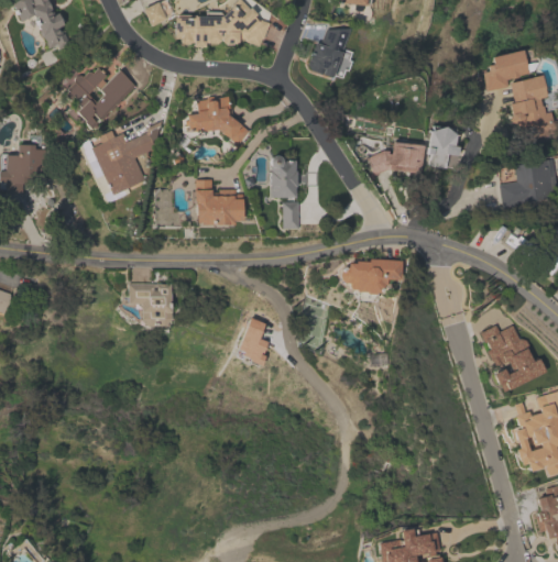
[(73,42),(62,47),(61,44),(52,48),(46,39),(44,37),(42,33),(42,30),(35,15),(23,22),(13,3),(19,0),(52,0),(56,8),(54,9),(57,15),(62,13),(63,15),(65,17),(67,20),(65,22),(67,25),(64,28),(67,34),(68,33),(73,42)]
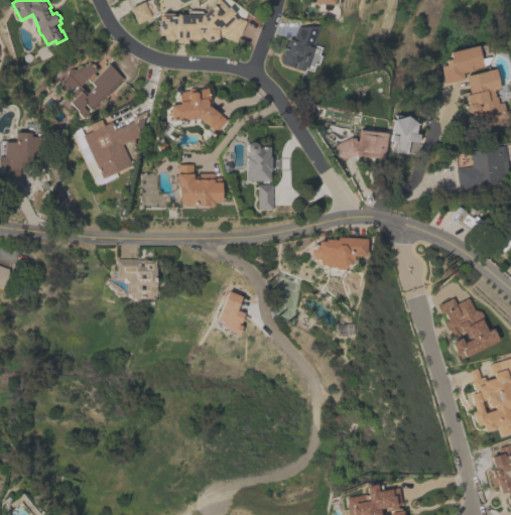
[(206,15),(220,0),(222,0),(230,8),(231,7),(237,13),(235,16),(248,21),(243,36),(242,35),(239,42),(226,37),(227,36),(221,36),(221,37),(218,40),(208,40),(205,37),(203,37),(201,40),(194,40),(193,39),(189,39),(189,43),(178,43),(178,39),(176,39),(174,40),(168,41),(166,38),(166,35),(161,35),(161,16),(164,16),(165,14),(181,14),(181,15),(190,15),(190,11),(204,12),(206,15)]
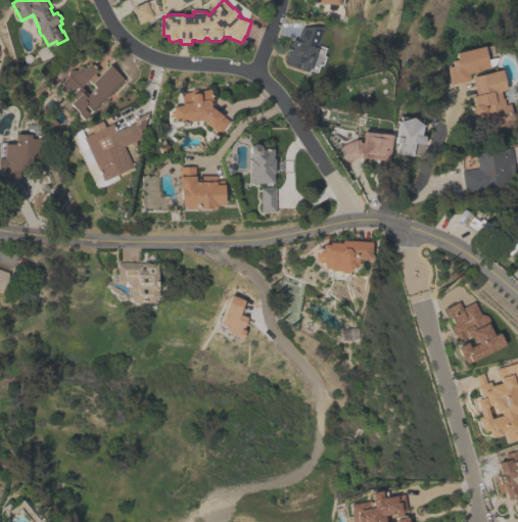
[(142,25),(134,9),(148,2),(155,18),(142,25)]
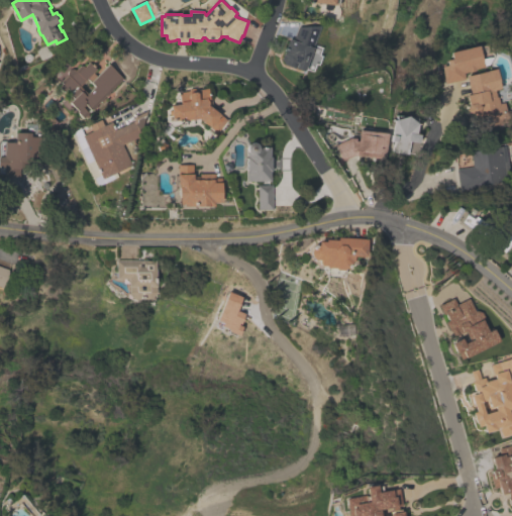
[(322,26),(315,45),(324,47),(321,56),(324,57),(320,65),(318,64),(316,72),(308,69),(306,72),(288,65),(284,59),(291,39),(292,39),(292,38),(296,39),(300,27),(322,26)]
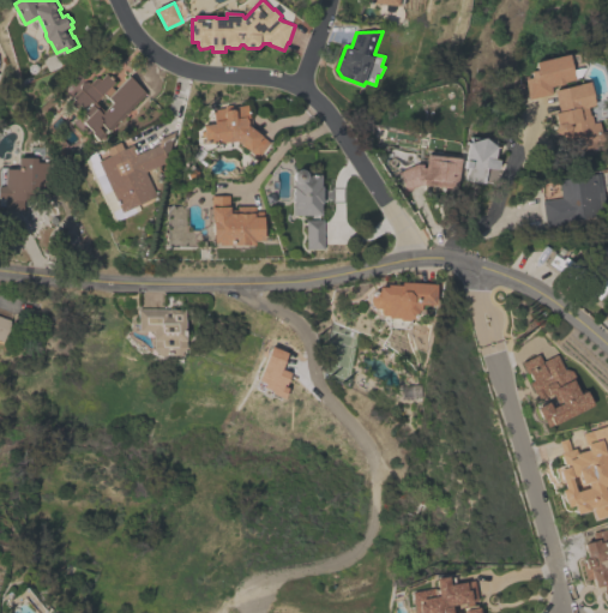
[(557,94),(531,100),(527,79),(534,78),(531,72),(539,71),(536,62),(570,55),(578,85),(590,82),(596,106),(591,107),(595,124),(601,122),(605,140),(596,143),(599,149),(572,155),(567,134),(564,136),(557,132),(560,126),(557,113),(560,112),(557,94)]
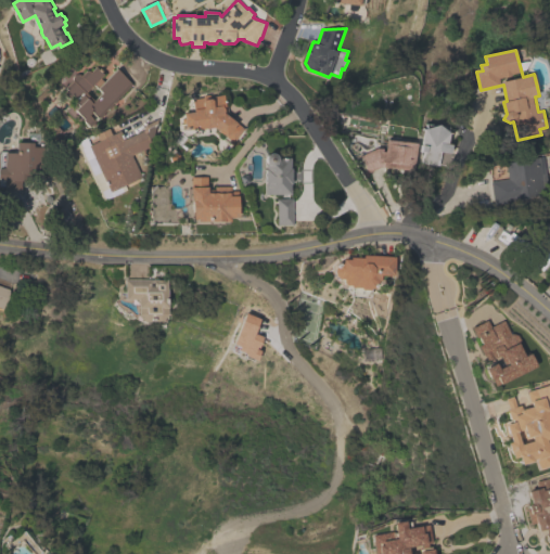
[(78,111),(81,106),(66,93),(71,90),(68,88),(76,80),(75,79),(76,78),(76,77),(77,76),(78,75),(79,75),(81,75),(82,76),(84,76),(89,71),(90,72),(91,71),(93,73),(99,67),(106,75),(103,78),(106,82),(119,69),(136,85),(122,99),(123,100),(118,103),(117,103),(115,105),(116,106),(113,110),(111,110),(106,114),(109,115),(104,119),(103,117),(93,128),(86,120),(87,120),(78,111)]
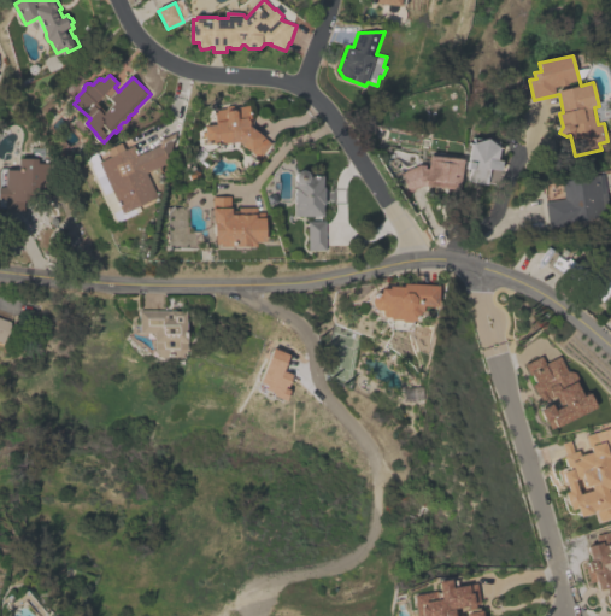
[(205,127),(217,124),(216,111),(227,109),(228,106),(234,106),(236,109),(250,106),(251,111),(252,111),(253,119),(251,119),(252,127),(275,144),(263,159),(241,142),(221,145),(219,144),(209,145),(207,139),(205,139),(205,133),(206,133),(205,127)]
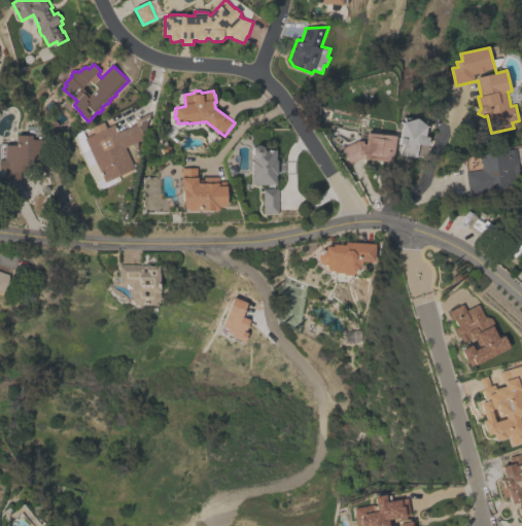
[(87,138),(97,134),(94,128),(106,123),(108,128),(116,125),(120,133),(138,126),(145,140),(128,147),(138,169),(108,183),(87,138)]
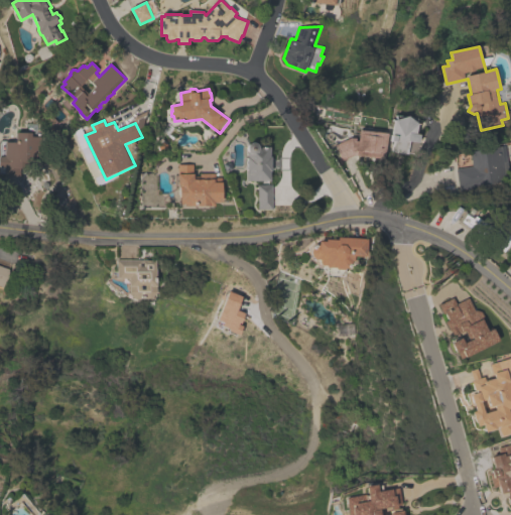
[(362,130),(390,133),(387,158),(356,155),(345,160),(338,145),(353,138),(361,139),(362,130)]
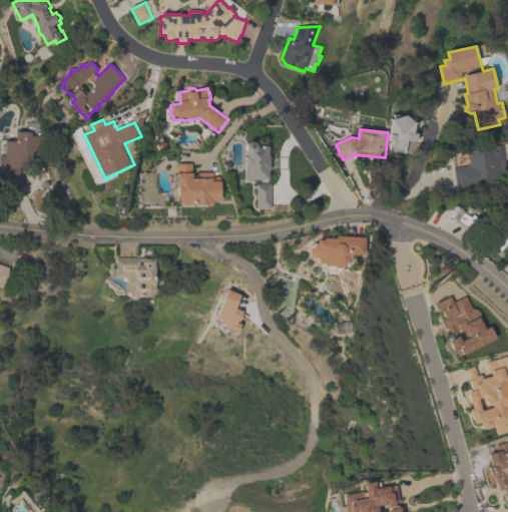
[(18,141),(18,131),(33,132),(33,136),(41,136),(40,151),(43,151),(42,163),(26,163),(26,169),(22,169),(22,174),(6,174),(6,166),(0,165),(1,156),(7,155),(7,141),(18,141)]
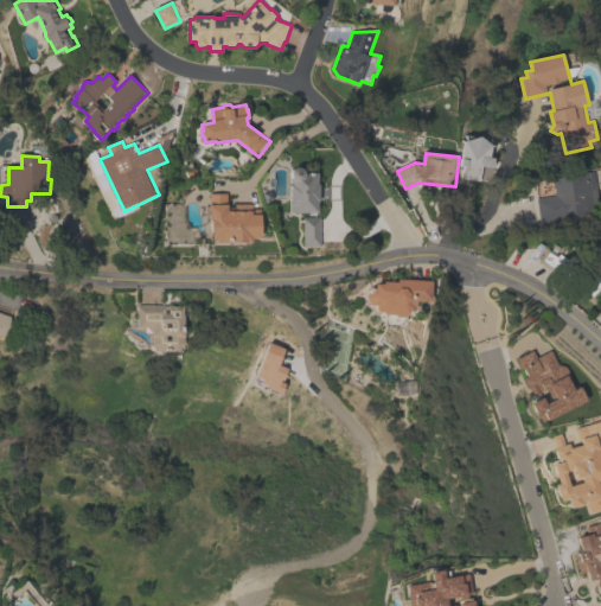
[(319,173),(319,185),(321,185),(321,202),(320,202),(319,212),(294,212),(294,202),(293,202),(292,185),(293,185),(293,178),(293,177),(292,174),(293,173),(293,171),(294,170),(296,168),(298,167),(300,167),(301,168),(302,168),(304,170),(305,172),(306,173),(319,173)]
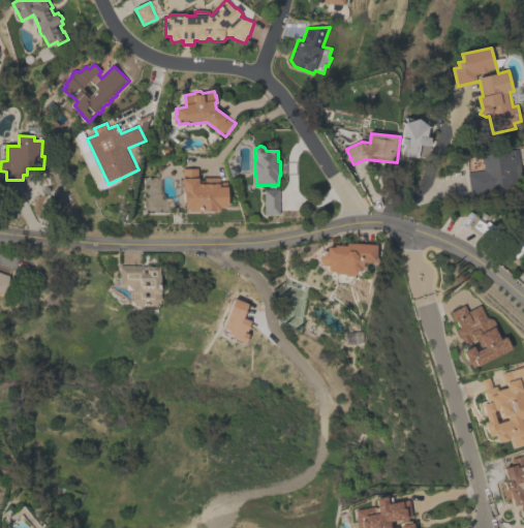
[(474,194),(470,173),(487,169),(484,154),(520,148),(523,163),(523,186),(474,194)]
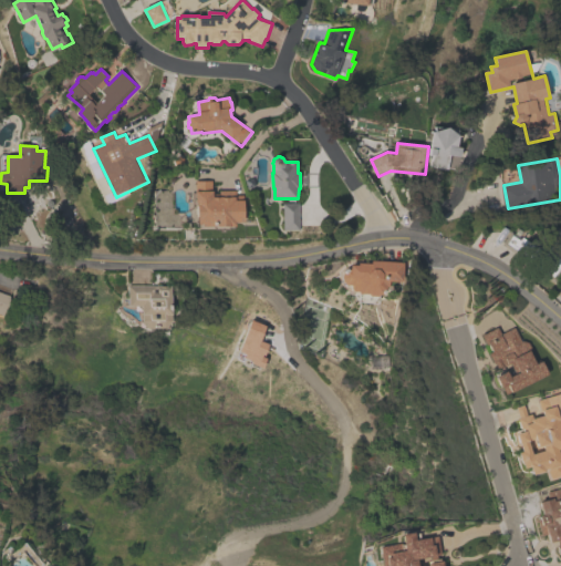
[(204,227),(204,225),(198,225),(198,218),(198,203),(197,203),(197,192),(198,192),(198,182),(214,182),(214,195),(222,195),(222,192),(238,192),(238,196),(246,196),(246,222),(237,222),(237,227),(204,227)]
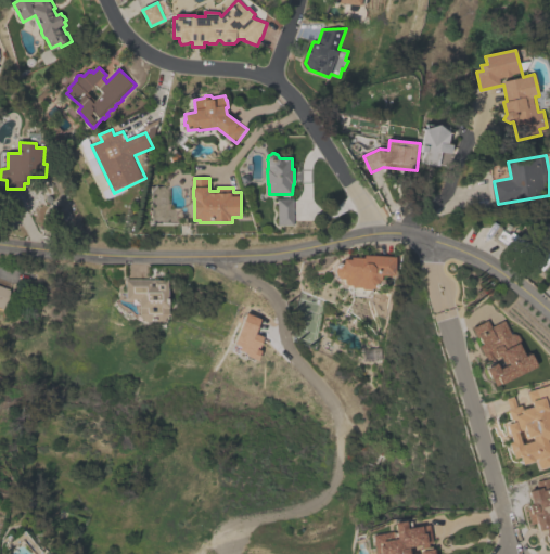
[(527,246),(510,229),(500,237),(517,256),(527,246)]
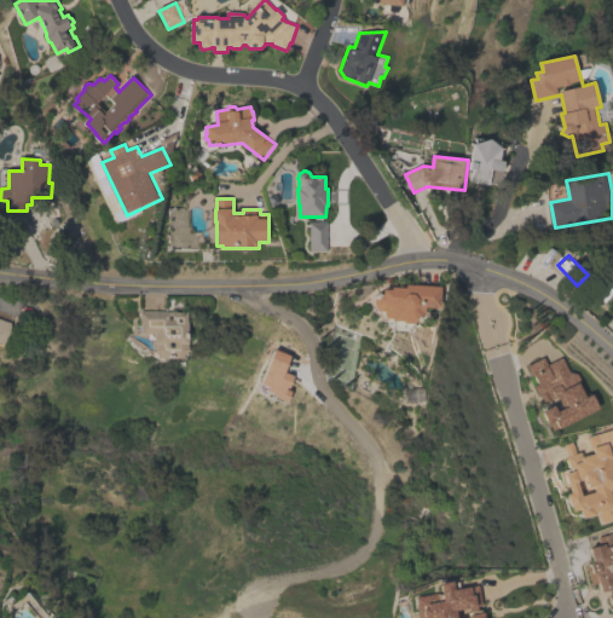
[(423,309),(423,317),(412,324),(404,323),(403,322),(392,321),(392,319),(387,319),(385,313),(381,313),(380,311),(375,307),(376,296),(383,290),(385,289),(393,290),(393,287),(406,288),(406,286),(443,287),(441,309),(423,309)]
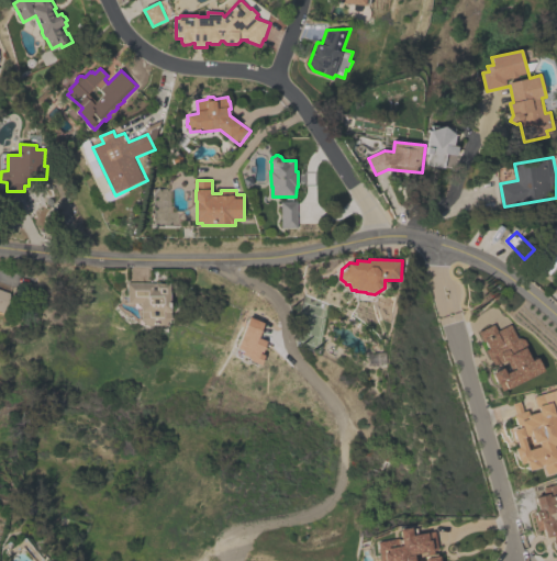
[(173,318),(166,325),(147,326),(142,317),(142,303),(129,303),(129,283),(173,283),(173,318)]
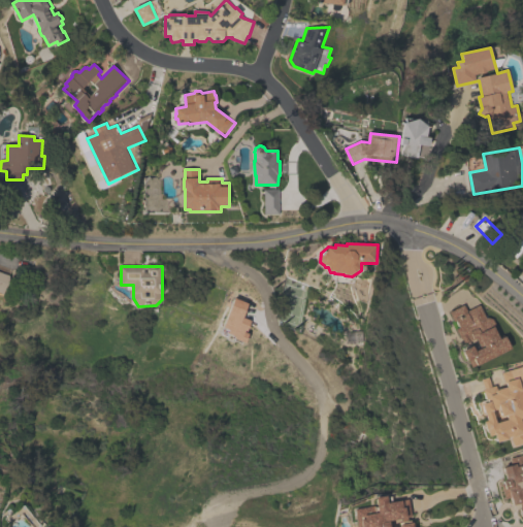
[(0,271),(9,275),(3,292),(0,290),(0,271)]
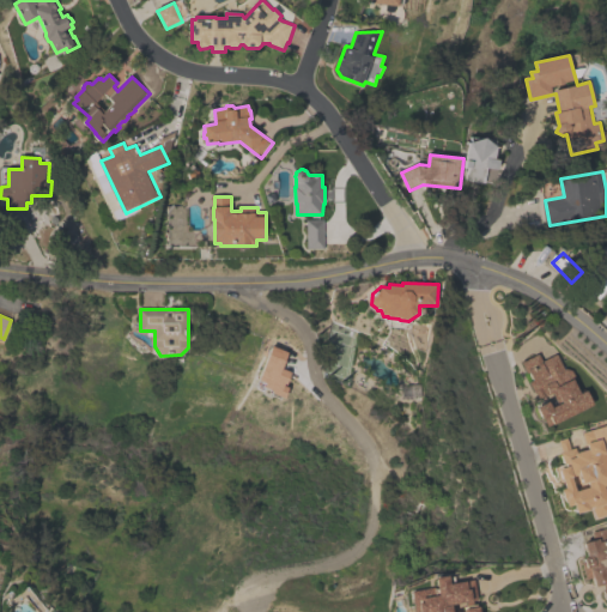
[(596,405),(554,424),(553,423),(548,425),(546,419),(545,420),(538,407),(550,401),(553,407),(560,404),(556,393),(540,400),(530,382),(535,380),(532,373),(529,374),(523,363),(542,353),(546,362),(560,355),(568,370),(570,369),(572,369),(574,369),(576,370),(577,371),(577,373),(578,374),(577,376),(577,377),(576,380),(582,394),(589,392),(596,405)]
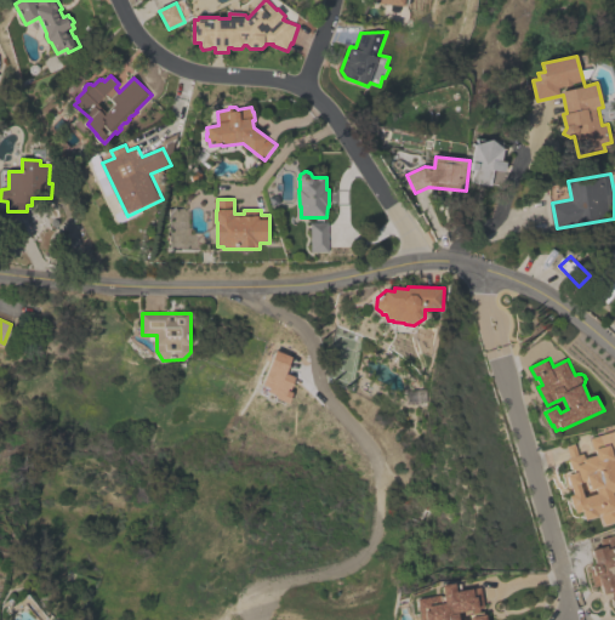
[(593,439),(614,433),(614,523),(607,525),(603,515),(585,521),(582,512),(576,513),(575,510),(574,510),(574,507),(573,507),(571,500),(570,495),(574,494),(571,487),(568,476),(576,473),(576,470),(574,471),(570,459),(573,459),(569,447),(578,444),(581,455),(586,454),(587,459),(598,456),(593,439)]
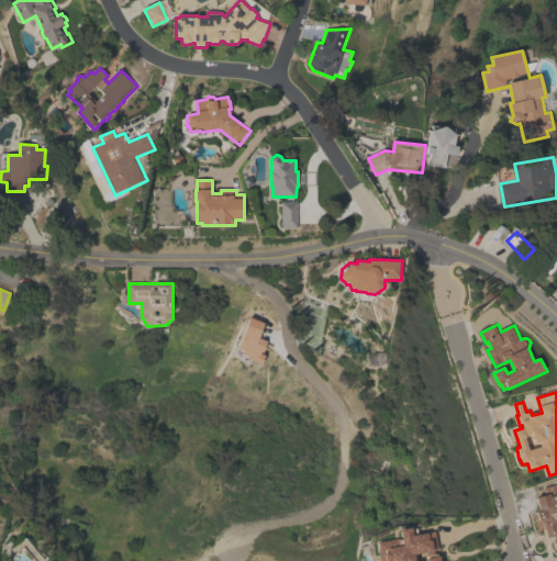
[(556,543),(554,536),(548,538),(545,530),(539,531),(536,517),(538,516),(537,512),(542,511),(537,498),(552,494),(553,497),(556,496),(556,543)]
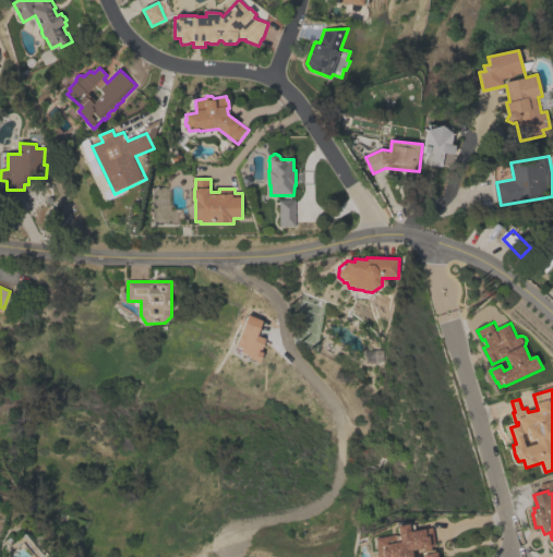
[(412,551),(412,556),(381,556),(377,539),(396,535),(396,537),(400,536),(398,527),(410,524),(411,532),(433,528),(436,544),(431,544),(431,547),(412,551)]
